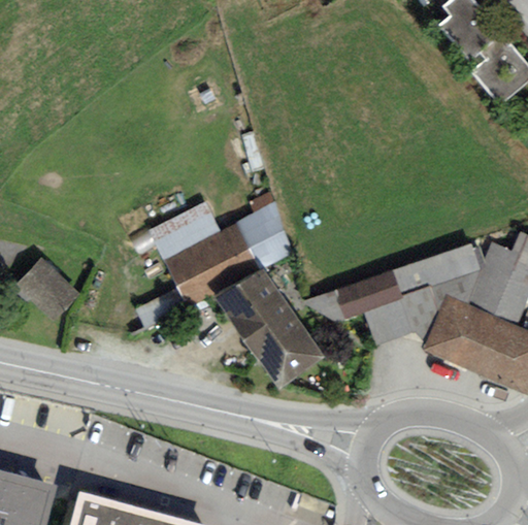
[(527,85),(527,66),(473,0),(444,0),(439,4),(450,17),(438,26),(499,107),(527,85)]
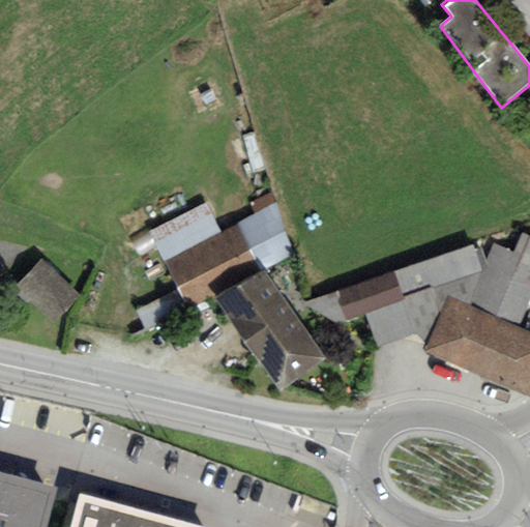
[(207,201),(150,230),(165,261),(221,231),(207,201)]
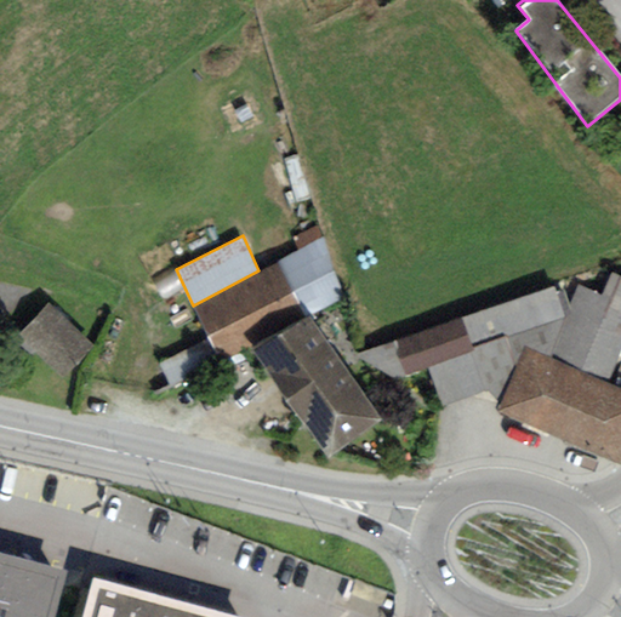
[(303,313),(279,262),(258,270),(193,306),(220,356),(303,313)]
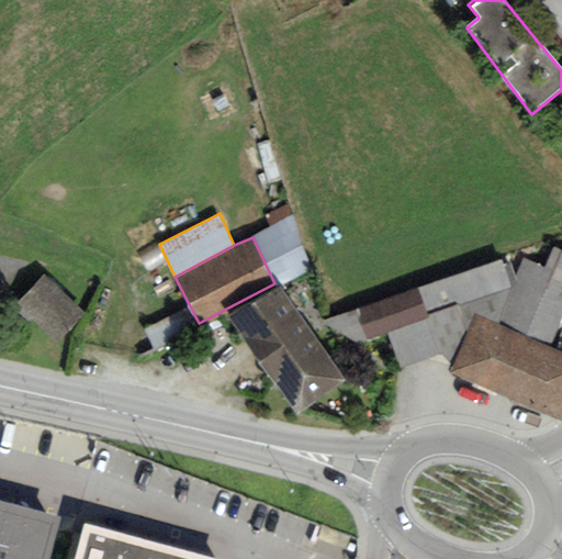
[(561,246),(554,243),(546,264),(525,256),(512,284),(494,322),(551,346),(561,314),(561,246)]
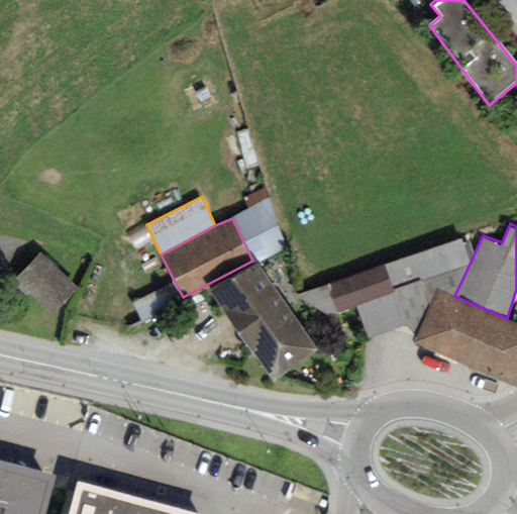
[(471,262),(460,236),(304,292),(327,318),(356,306),(370,341),(395,331),(414,339),(436,289),(454,296),(471,262)]
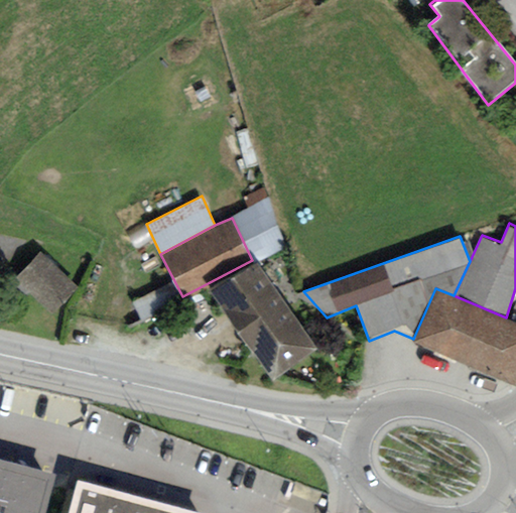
[(42,247),(13,277),(50,313),(78,285),(42,247)]
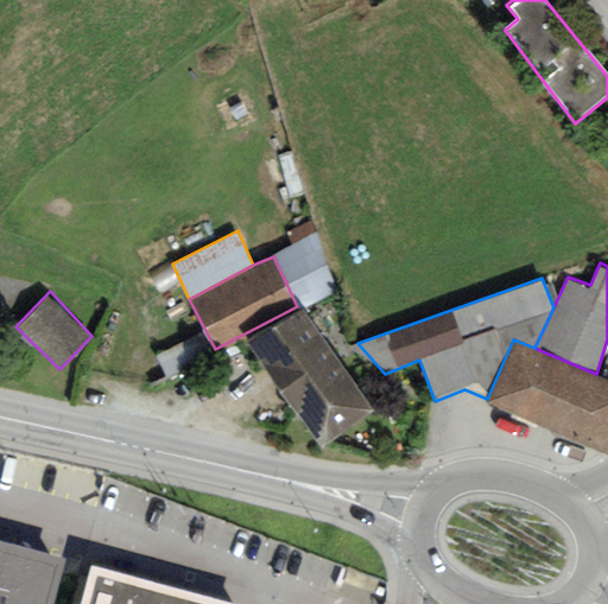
[(297,311),(245,339),(315,449),(371,412),(297,311)]
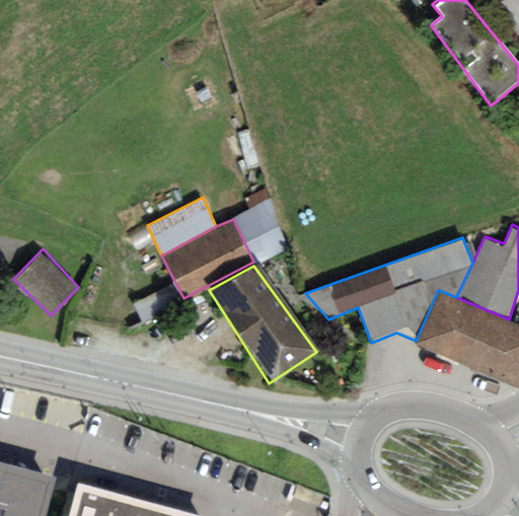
[(416,341),(414,344),(518,390),(518,387),(518,323),(509,319),(456,297),(438,290),(416,341)]
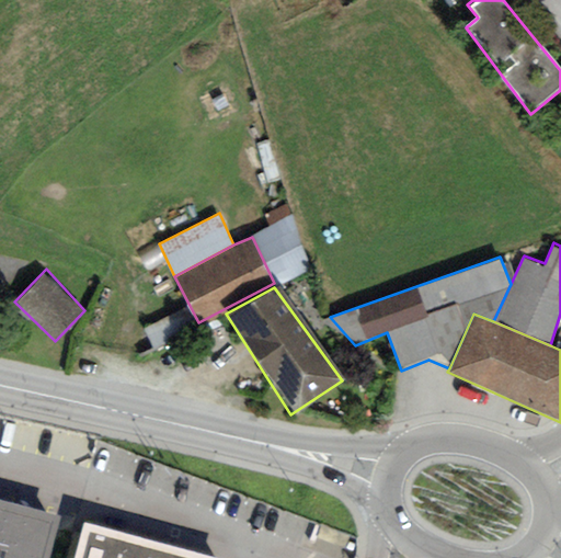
[(53,557),(63,524),(0,507),(0,557),(53,557)]
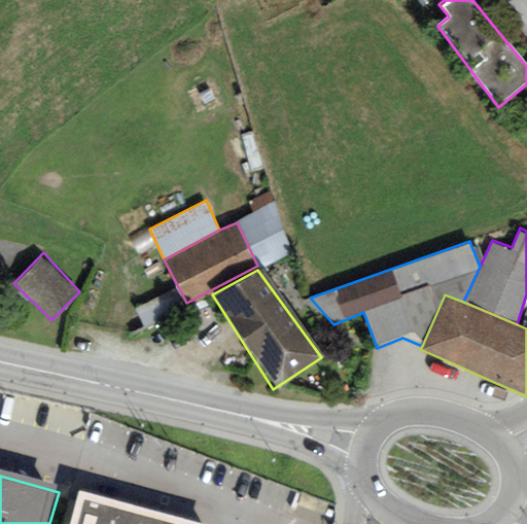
[(174,523),(79,498),(72,523),(174,523)]
